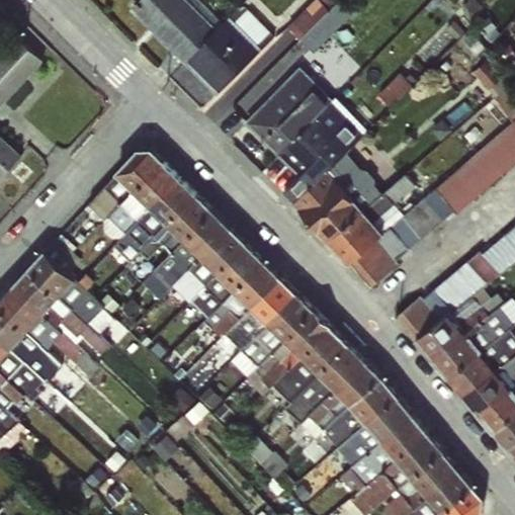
[(182,65),(213,29),(183,0),(138,0),(127,11),(182,65)]
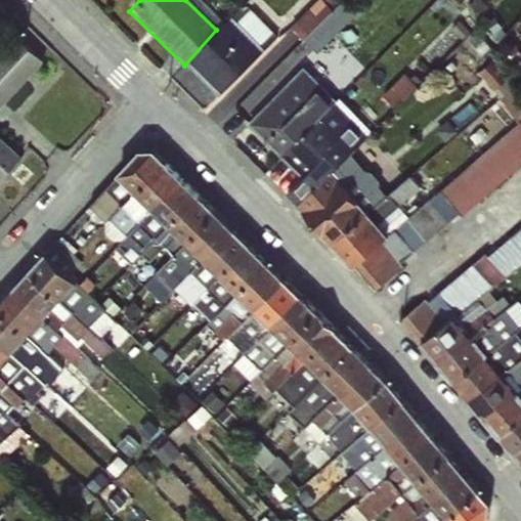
[(328,0),(317,0),(294,27),(321,52),(350,22),(328,0)]
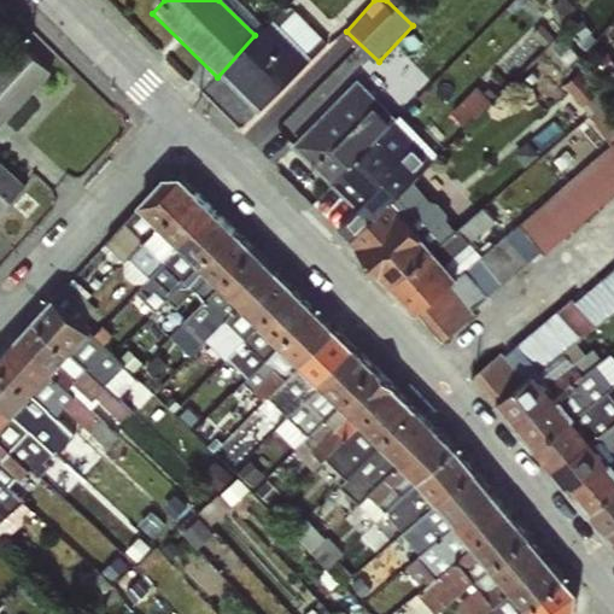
[(255,35),(217,77),(256,115),(325,46),(286,7),(255,35)]
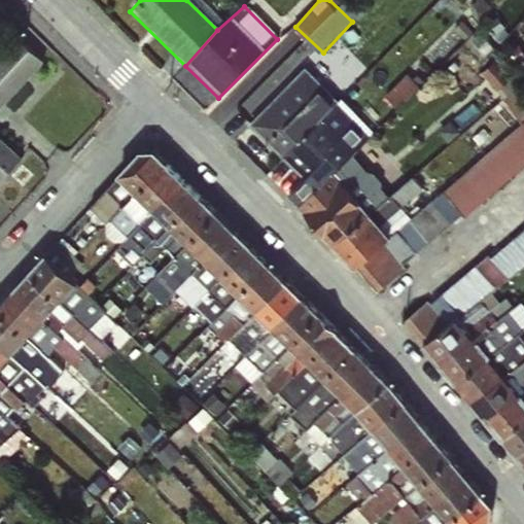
[(28,158),(0,131),(0,113),(50,60),(23,35),(0,60),(0,183),(2,185),(28,158)]
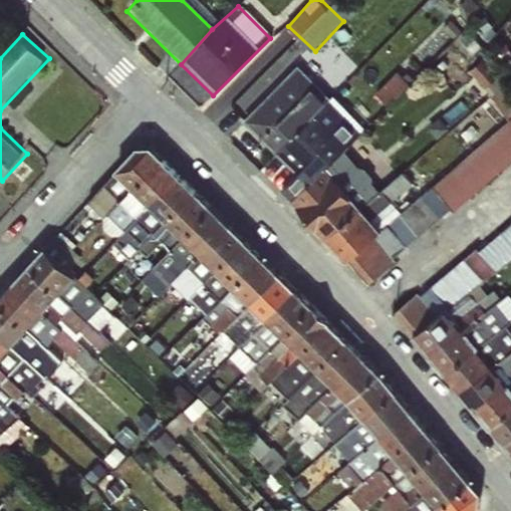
[(394,104),(410,81),(397,72),(379,95),(394,104)]
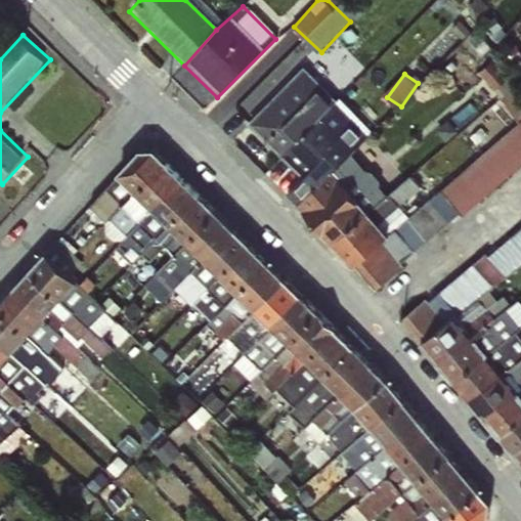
[(87,209),(103,224),(164,166),(152,154),(138,154),(117,177),(87,209)]
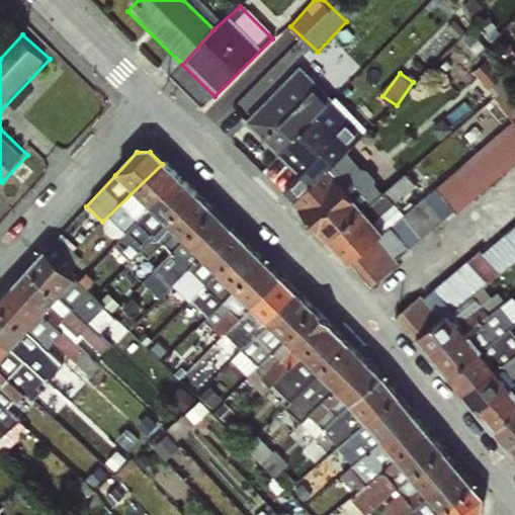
[(178,180),(162,164),(102,222),(102,234),(109,240),(119,239),(178,180)]
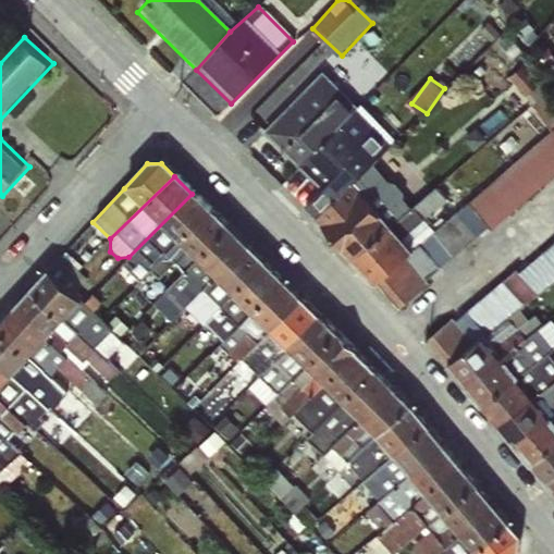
[(209,210),(192,194),(128,257),(120,267),(139,284),(151,271),(209,210)]
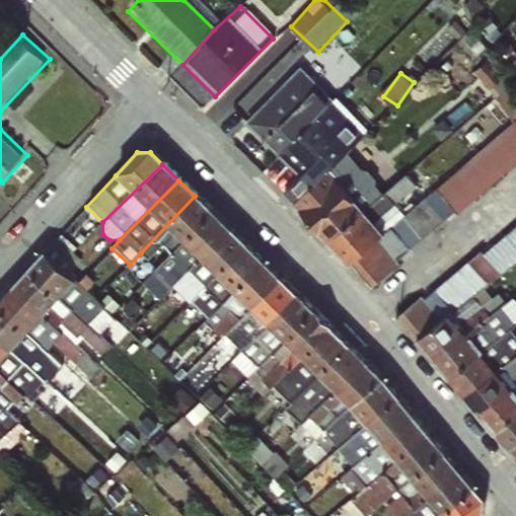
[(212,213),(195,196),(141,252),(149,261),(161,247),(170,256),(212,213)]
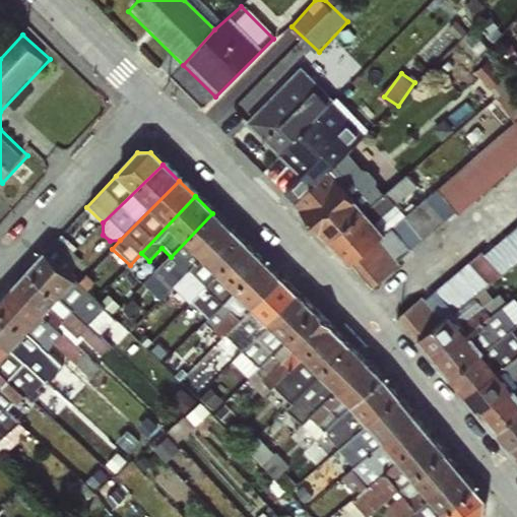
[(231,231),(212,213),(171,257),(178,263),(162,279),(171,288),(231,231)]
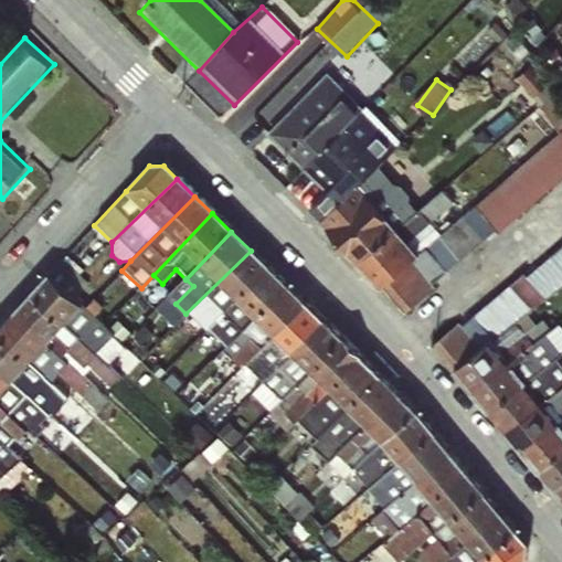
[(453,371),(527,316),(561,287),(561,244),(525,276),(521,274),(460,326),(454,324),(430,346),(453,371)]
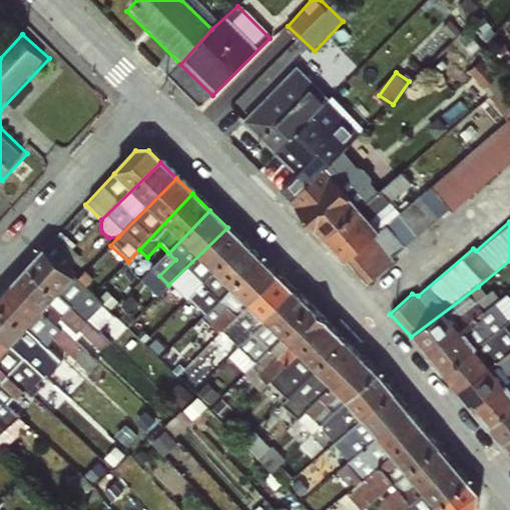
[(242,243),(227,227),(168,285),(123,331),(135,342),(141,346),(155,332),(150,326),(151,323),(148,321),(174,295),(180,300),(183,297),(187,300),(242,243)]
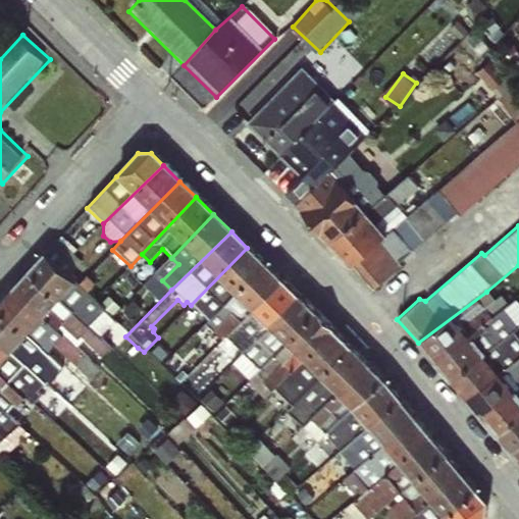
[(26,274),(97,340),(114,322),(69,277),(81,262),(56,240),(26,274)]
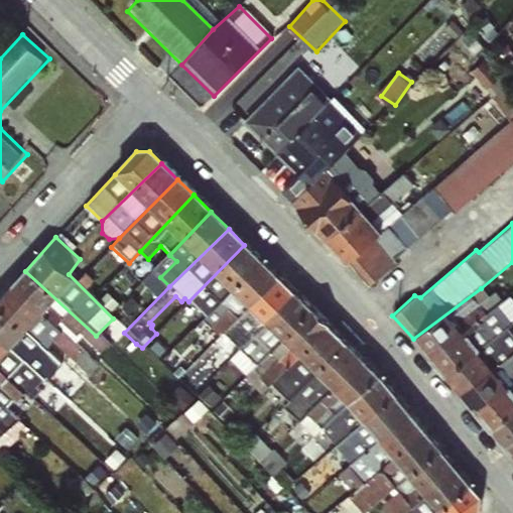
[(261,262),(244,245),(188,301),(206,317),(261,262)]
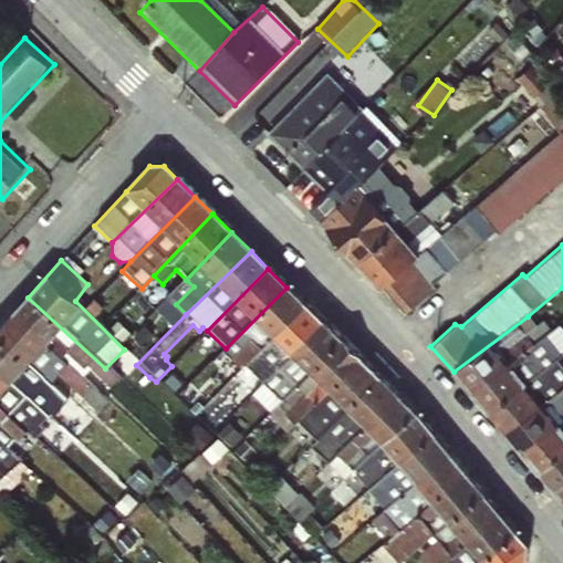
[(305,305),(287,288),(226,348),(218,355),(227,365),(230,363),(238,369),(242,365),(244,367),(305,305)]
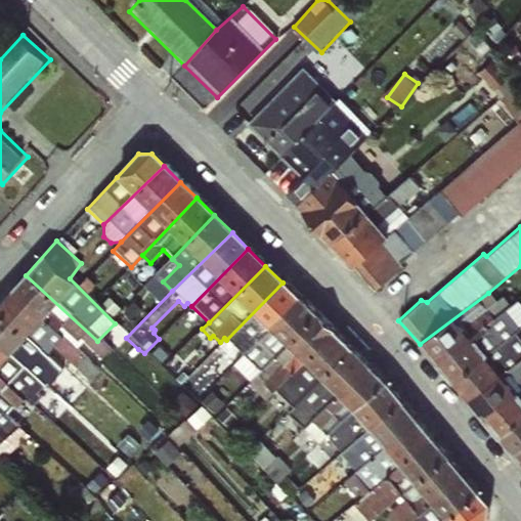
[(11,291),(79,352),(85,346),(100,360),(110,351),(97,341),(26,275),(11,291)]
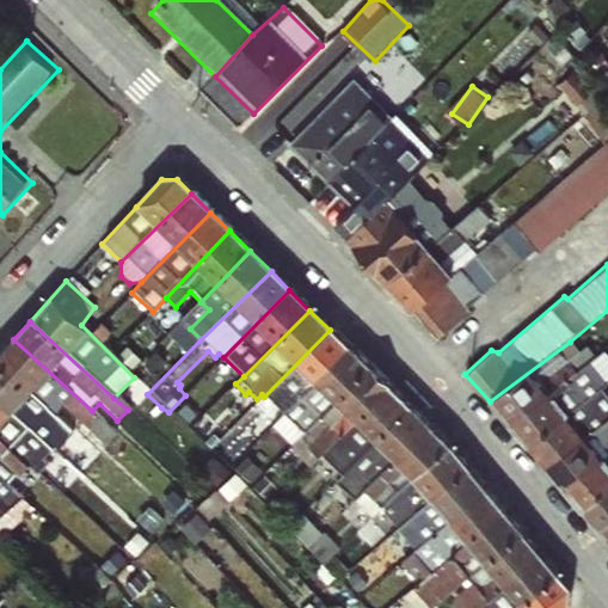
[(348,348),(330,330),(264,397),(282,413),(348,348)]
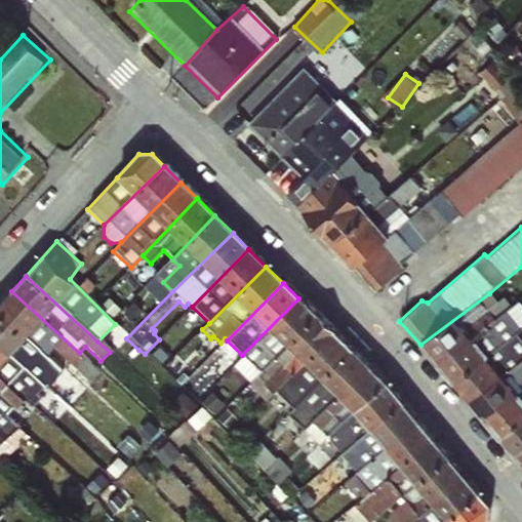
[(0,313),(47,358),(53,352),(89,385),(99,373),(79,353),(11,291),(0,303),(0,313)]
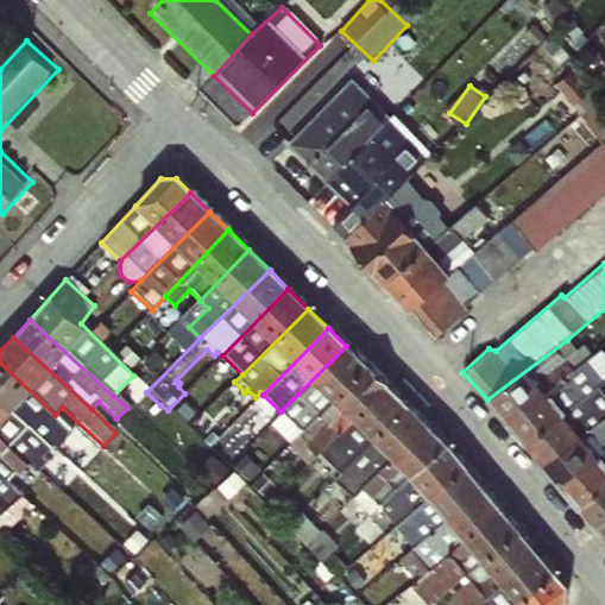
[(567,340),(487,399),(506,424),(590,357),(581,345),(574,351),(567,340)]
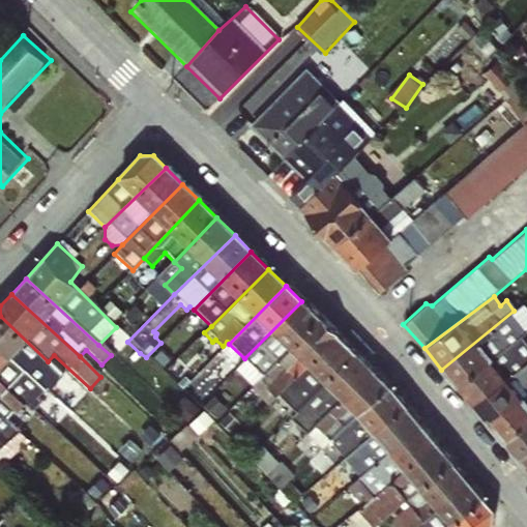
[(319,320),(301,301),(244,358),(233,370),(251,386),(319,320)]
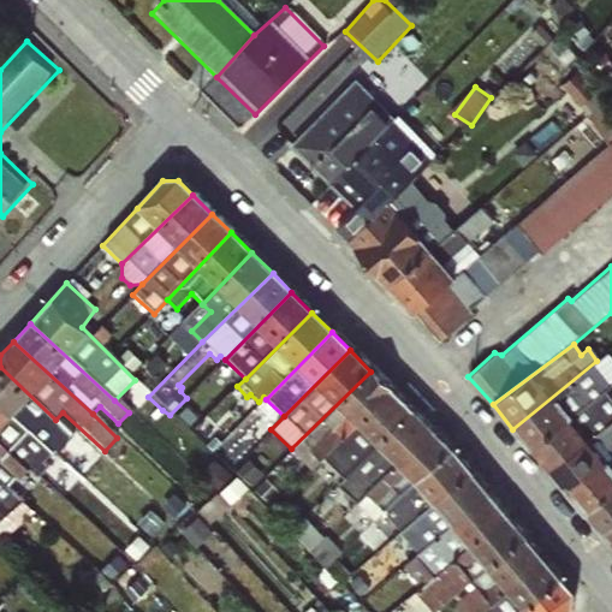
[(596,361),(512,429),(529,450),(605,392),(611,385),(611,361),(606,355),(596,361)]
